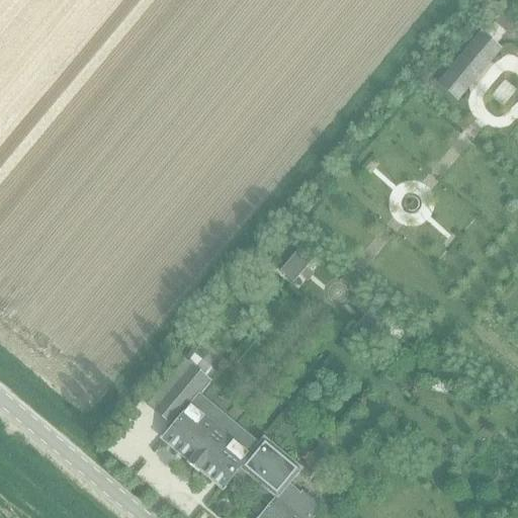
[(479,33),(464,50),(484,66),(498,50),(479,33)]
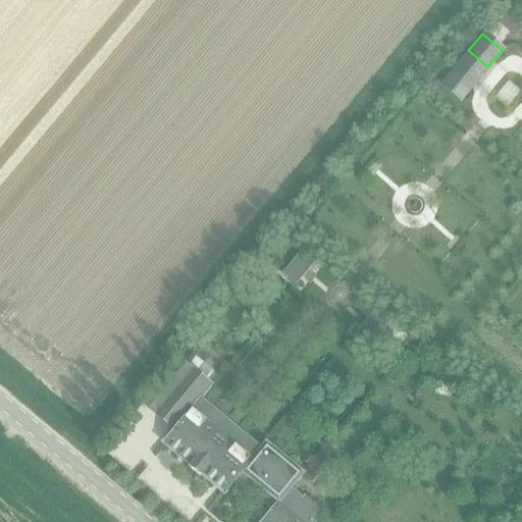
[(454,66),(440,84),(460,100),(474,84),(454,66)]
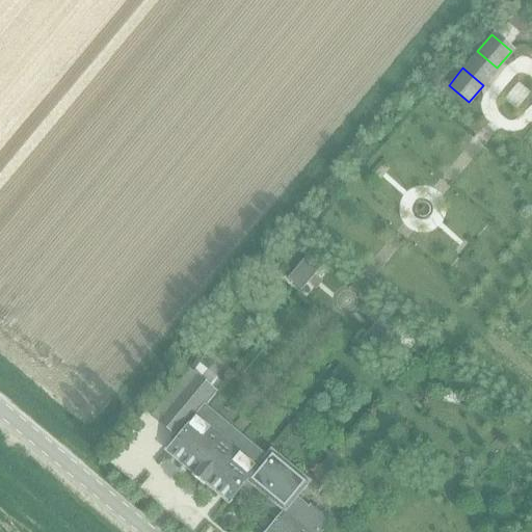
[(184,372),(149,414),(177,437),(194,417),(208,401),(212,395),(184,372)]
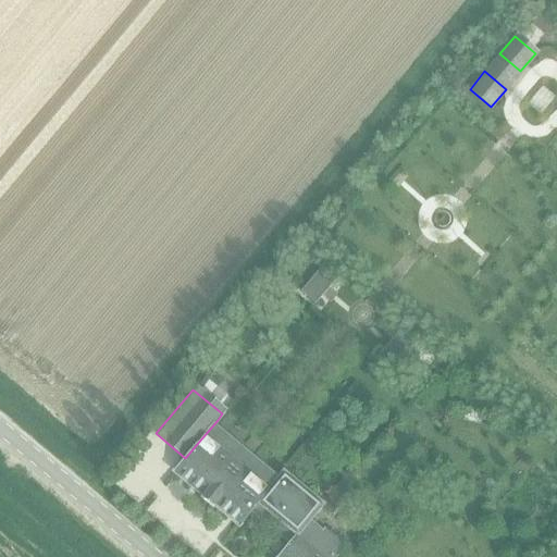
[(470,398),(468,409),(480,412),(482,400),(470,398)]
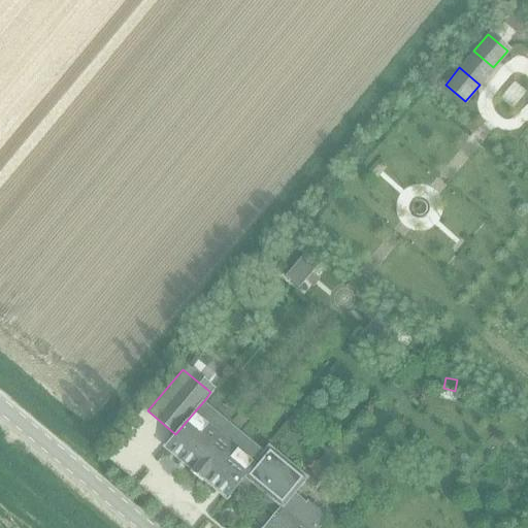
[(175,434),(164,449),(225,499),(243,477),(254,465),(193,414),(175,434)]
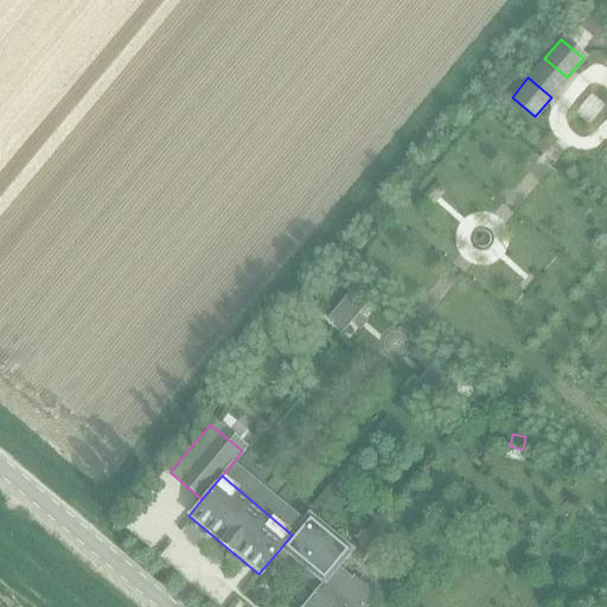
[(292,535),(280,549),(325,587),(307,606),(364,606),(374,595),(355,580),(340,568),(353,553),(308,516),(307,516),(292,535)]
